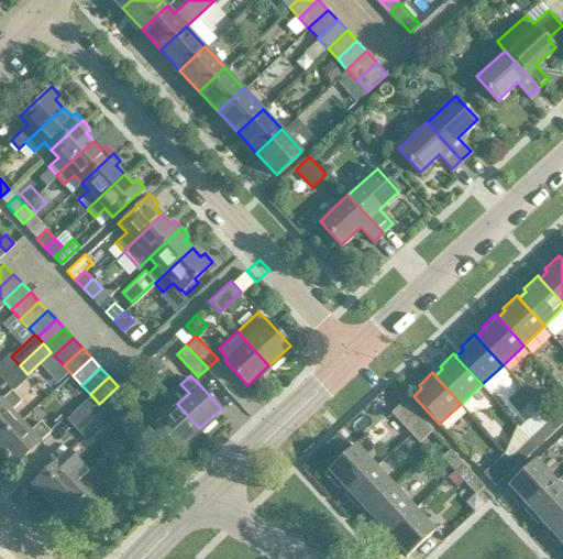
[(0,438),(20,420),(10,410),(22,399),(12,388),(0,398),(0,438)]
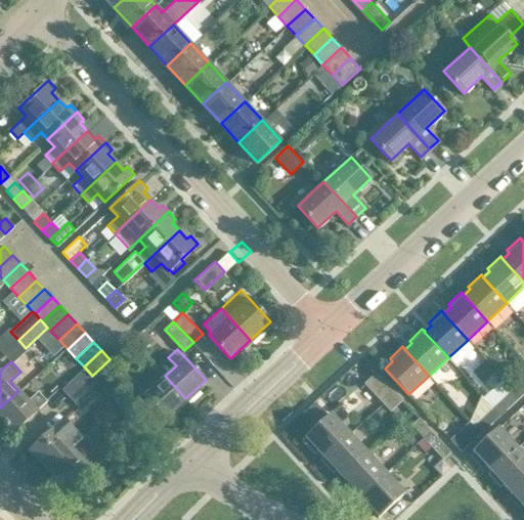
[(71,396),(92,376),(85,367),(63,388),(71,396)]
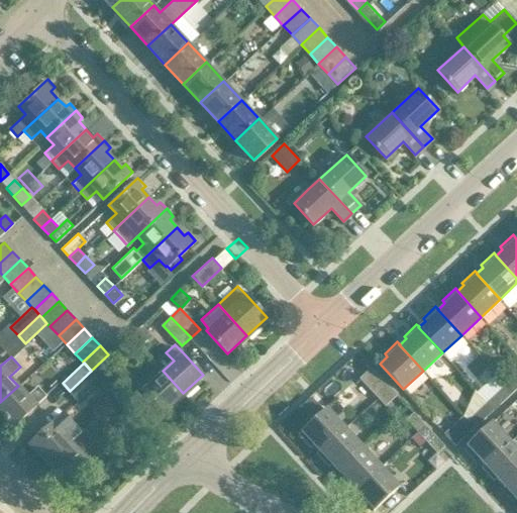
[(130,393),(140,384),(121,364),(111,372),(130,393)]
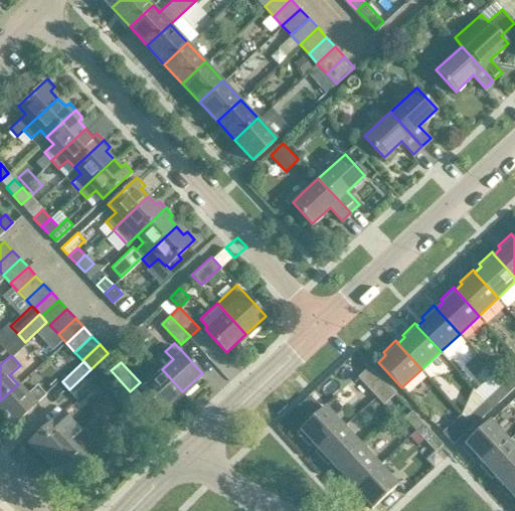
[(376,394),(388,384),(369,364),(357,375),(376,394)]
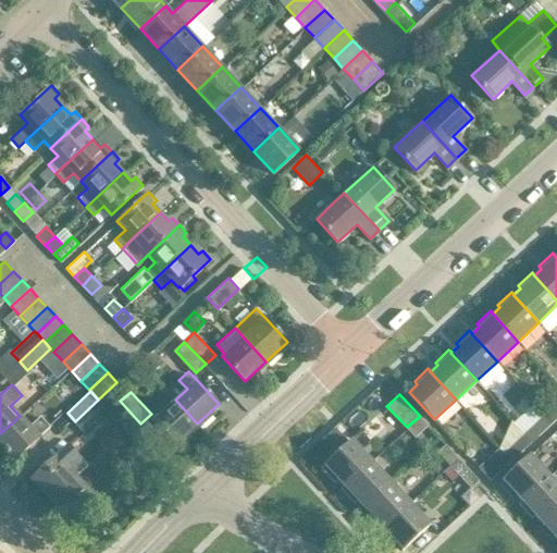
[(107,409),(98,400),(75,421),(84,430),(107,409)]
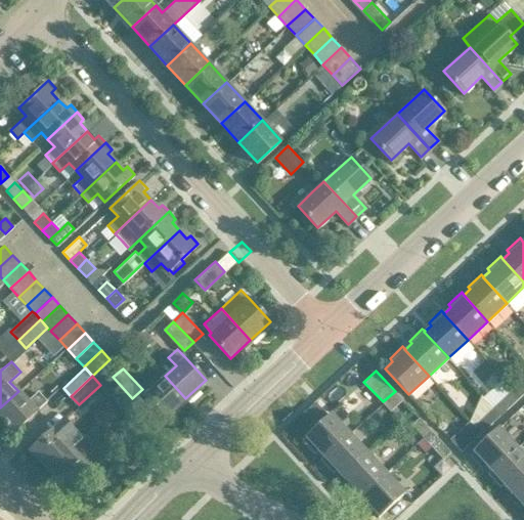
[(166,418),(185,398),(165,376),(144,395),(166,418)]
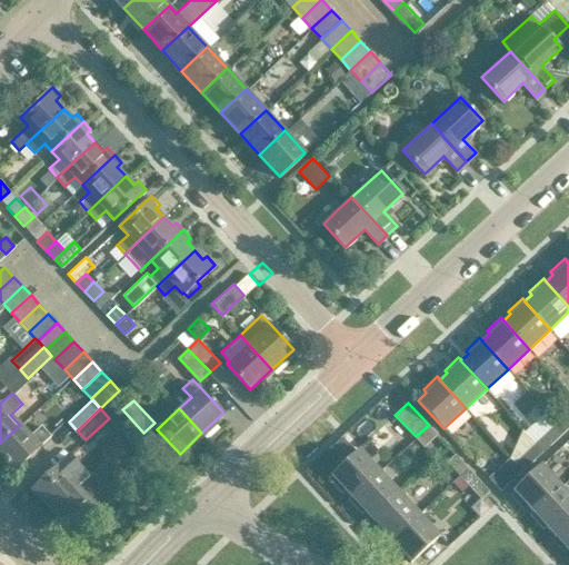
[(568,409),(556,423),(563,430),(568,425),(568,409)]
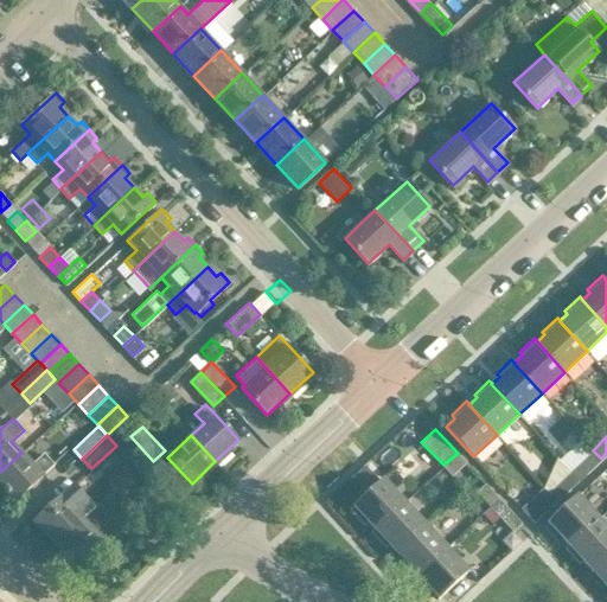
[(587,473),(601,459),(593,450),(579,463),(587,473)]
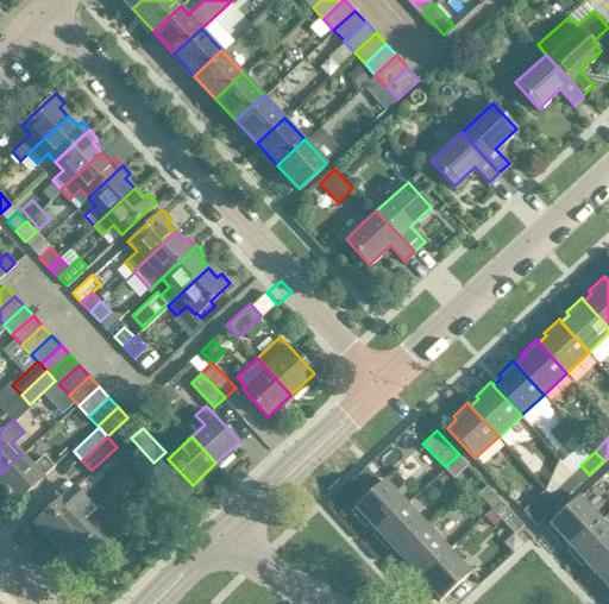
[(22,454),(0,473),(0,485),(14,502),(55,465),(44,454),(31,466),(22,454)]
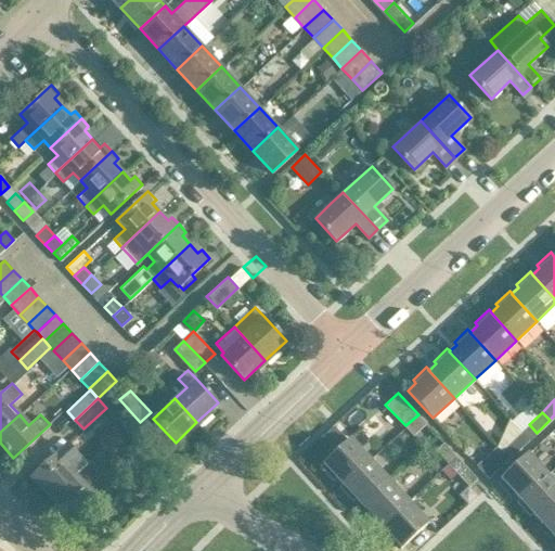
[(418,414),(405,425),(413,434),(425,422),(418,414)]
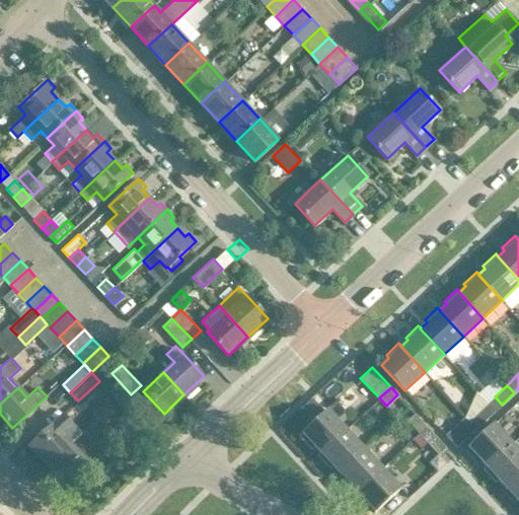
[(138,422),(124,408),(118,400),(109,409),(130,430),(138,422)]
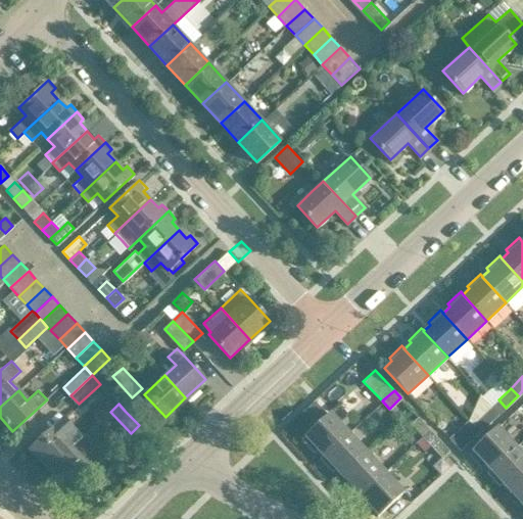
[(323,456),(349,431),(331,412),(301,438),(314,452),(317,449),(323,455),(323,456)]
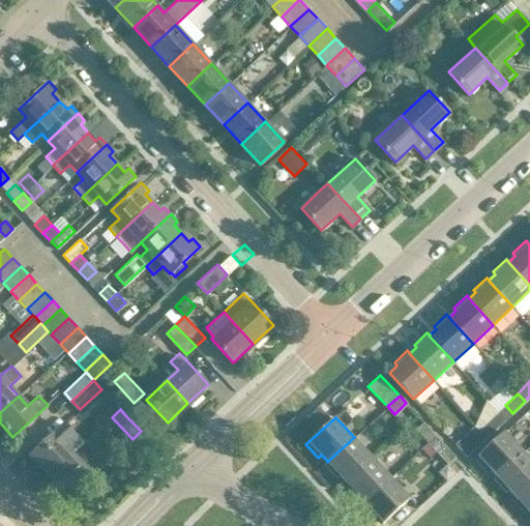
[(478,430),(484,438),(498,426),(492,418),(478,430)]
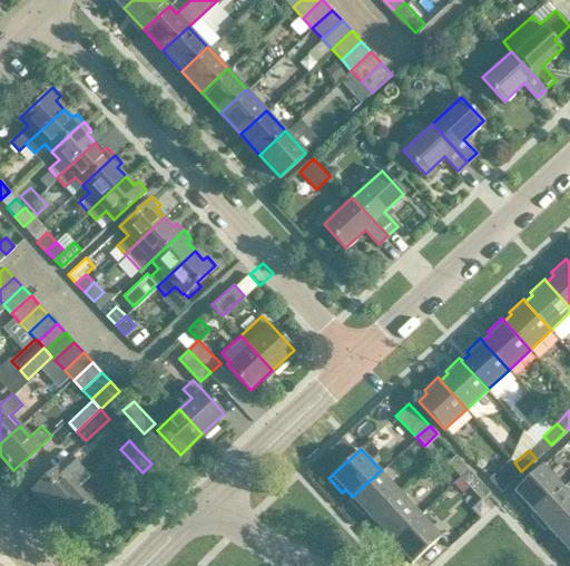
[(460,475),(468,467),(455,454),(448,461),(460,475)]
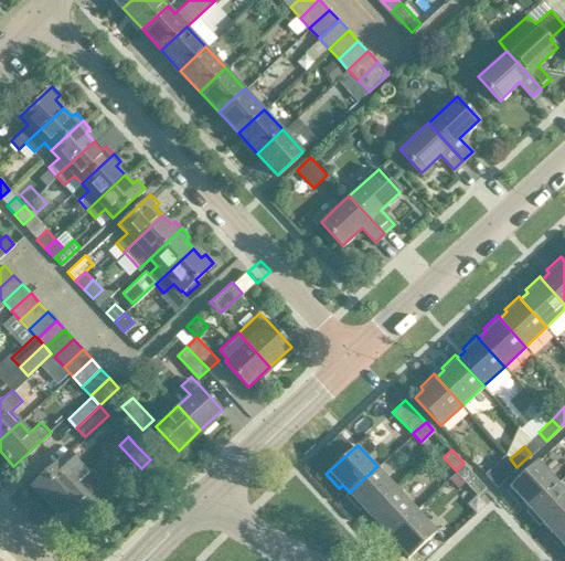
[(52,507),(93,469),(92,468),(87,472),(68,452),(32,486),(52,507)]
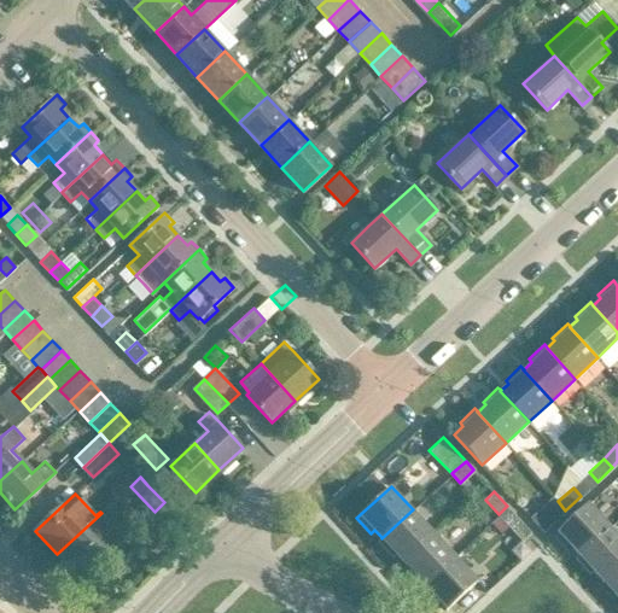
[(552,524),(565,511),(558,501),(543,514),(552,524)]
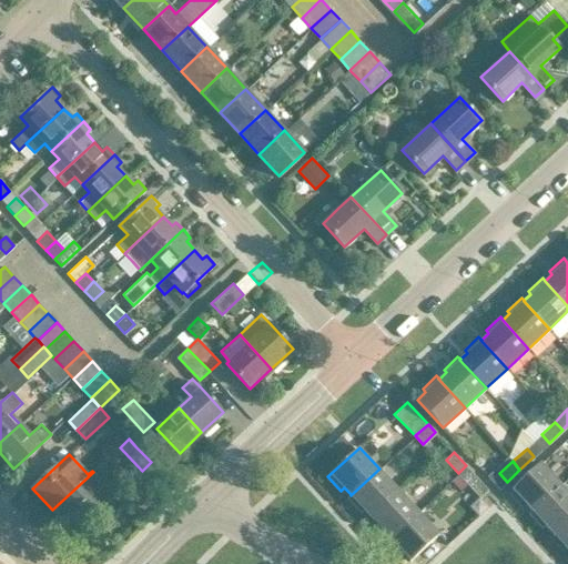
[(531,511),(560,484),(539,462),(510,489),(531,511)]
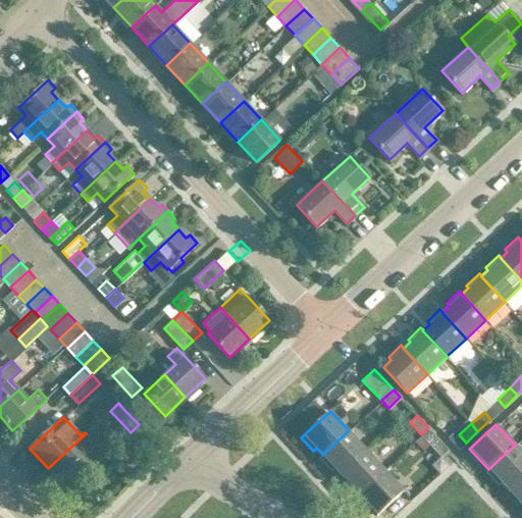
[(432,447),(440,439),(428,427),(421,434),(432,447)]
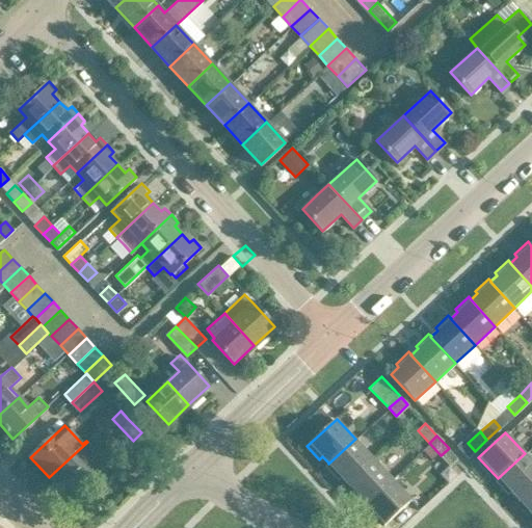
[(347,483),(373,458),(355,439),(328,464),(328,463),(325,466),(338,479),(341,476),(347,482),(347,483)]
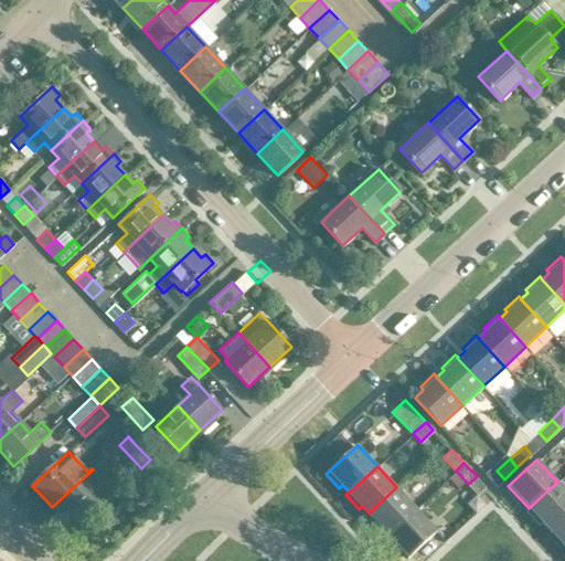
[(93,469),(52,507),(71,527),(93,506),(96,509),(114,493),(93,469)]
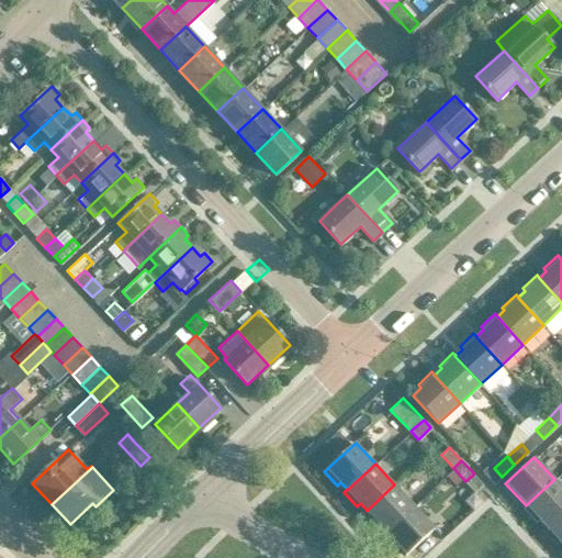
[(474,473),(465,481),(474,491),(483,483),(474,473)]
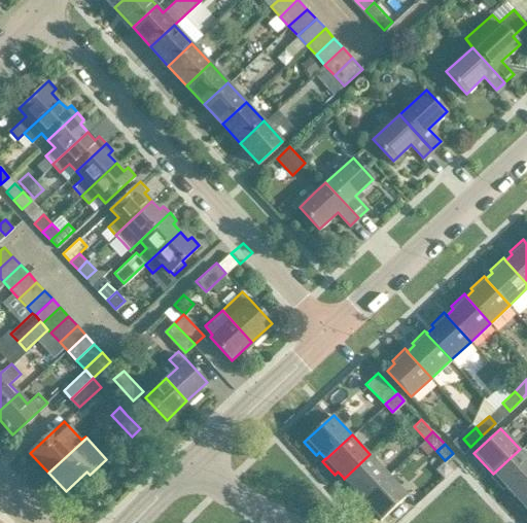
[(512,493),(526,479),(526,457),(520,449),(493,474),(511,493),(512,493)]
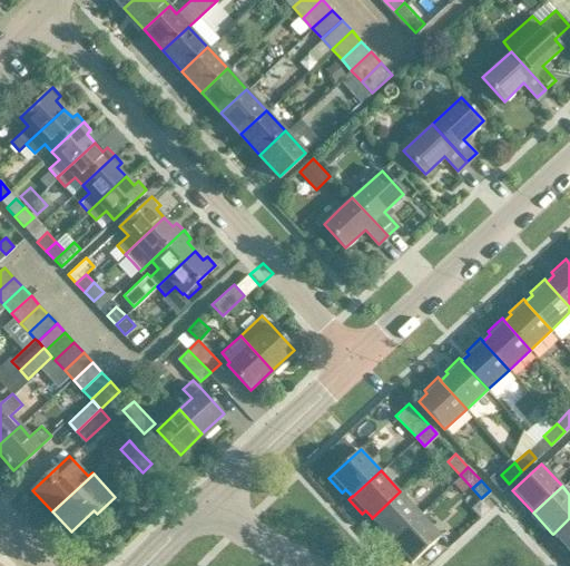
[(392,539),(420,513),(400,491),(372,518),(372,517),(369,520),(382,535),(384,532),(391,538),(392,539)]
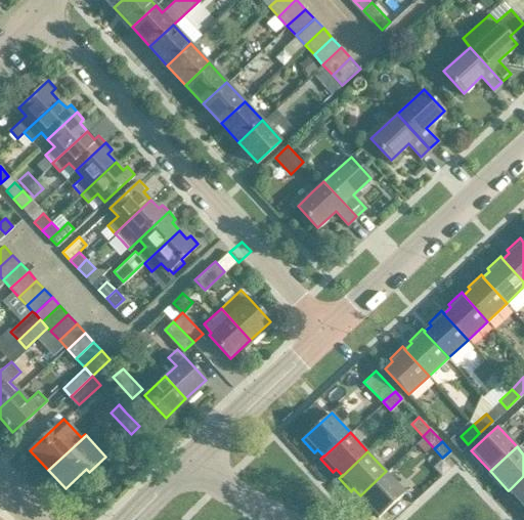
[(360,495),(359,494),(357,497),(368,511),(372,508),(379,515),(404,491),(386,471),(360,495)]
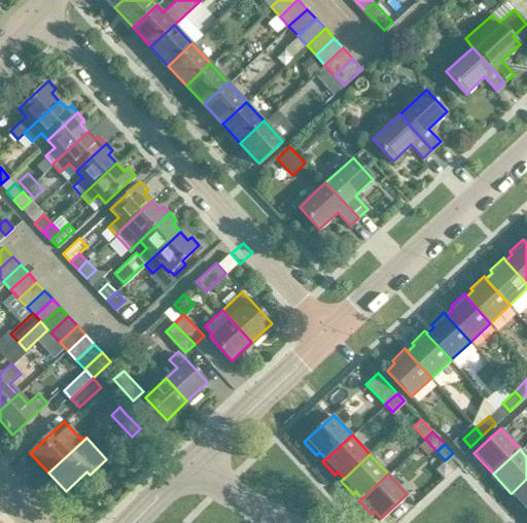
[(526,479),(512,493),(511,493),(526,510),(526,479)]
